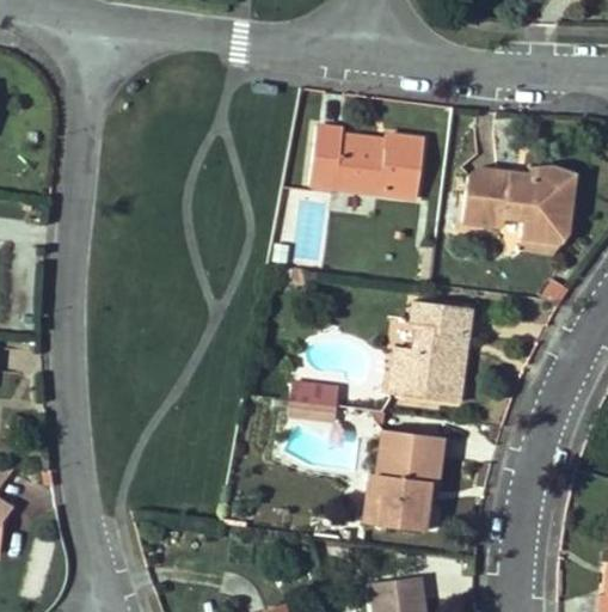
[(388,150),(347,145),(348,134),(348,129),(323,127),(314,185),(421,199),(428,141),(391,136),(390,140),(388,150)]
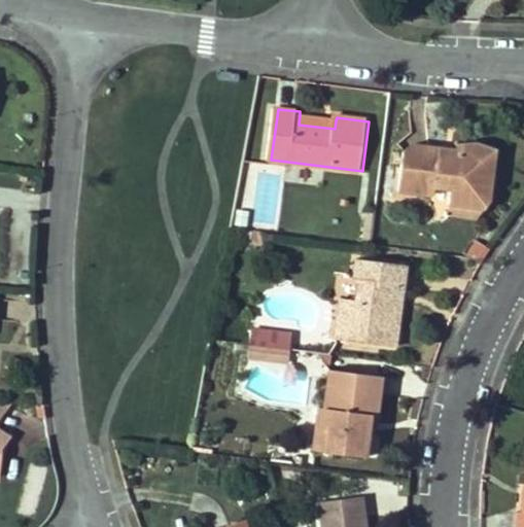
[(335,129),(336,120),(300,115),(299,125),(335,129)]
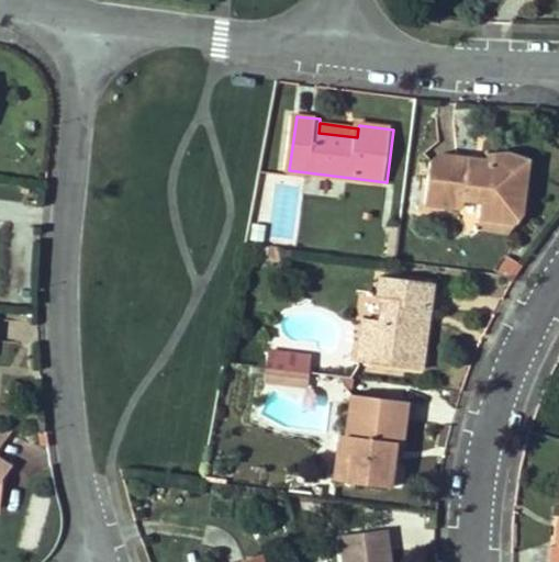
[(510,166),(527,187),(529,163),(507,155),(489,157),(488,164),(510,166)]
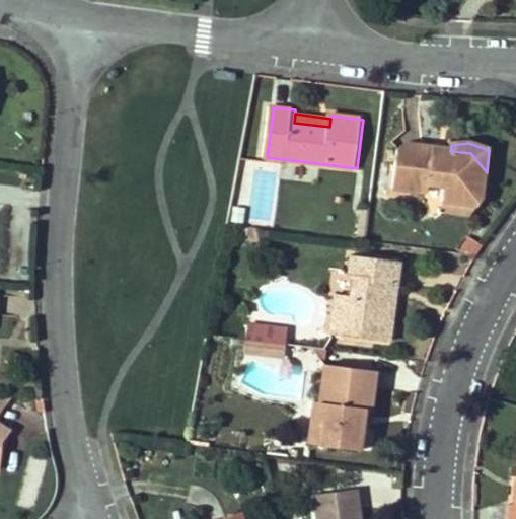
[(435,148),(410,144),(398,150),(394,189),(424,193),(427,191),(429,187),(431,181),(445,184),(442,204),(475,208),(484,197),(487,172),(470,153),(450,151),(449,153),(435,152),(435,148)]
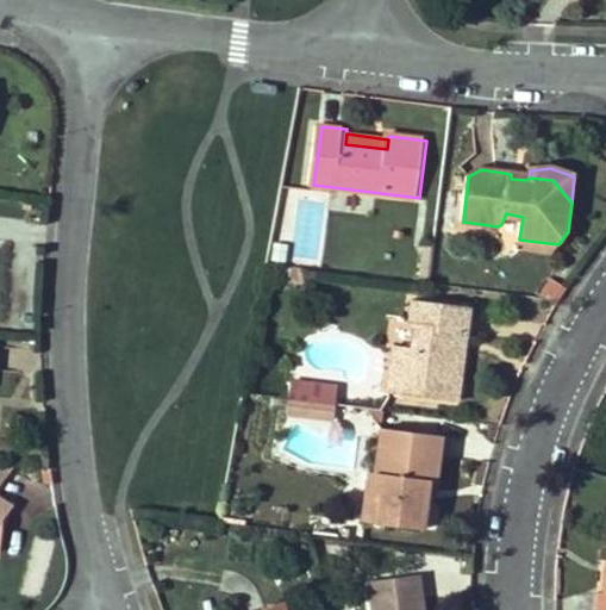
[(558,244),(519,240),(518,251),(550,256),(558,244)]
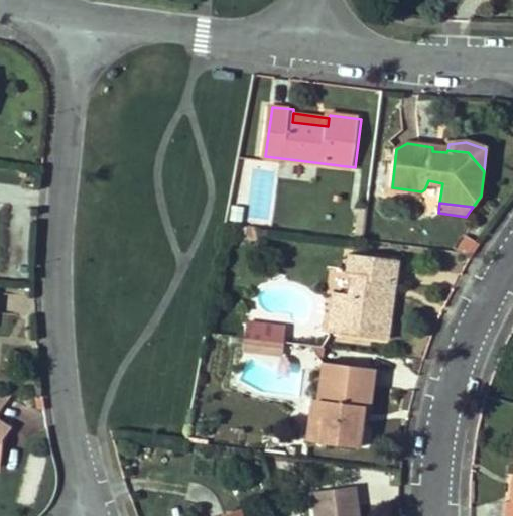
[(477,254),(482,245),(485,242),(472,234),(461,252),(477,254)]
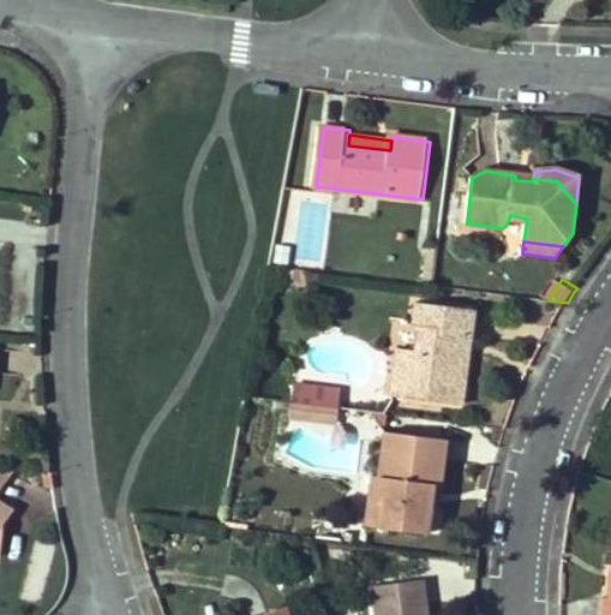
[(413,347),(401,345),(395,393),(463,402),(475,309),(419,302),(417,317),(415,322),(421,323),(419,347),(413,347)]
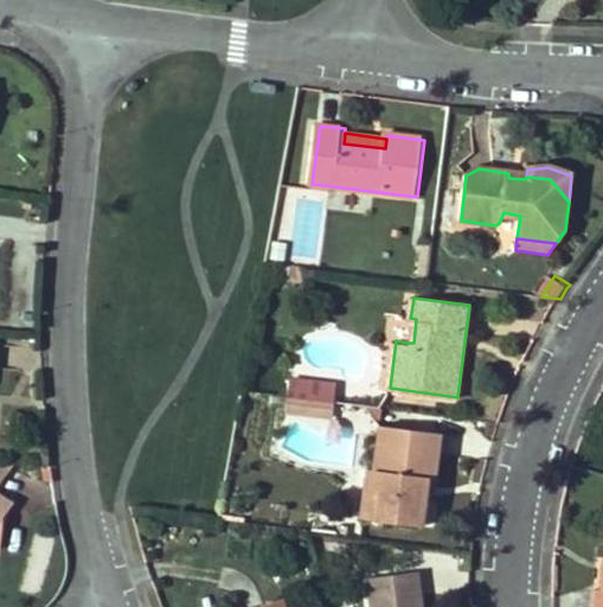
[(316,383),(290,379),(288,396),(289,396),(312,398),(314,400),(316,383)]
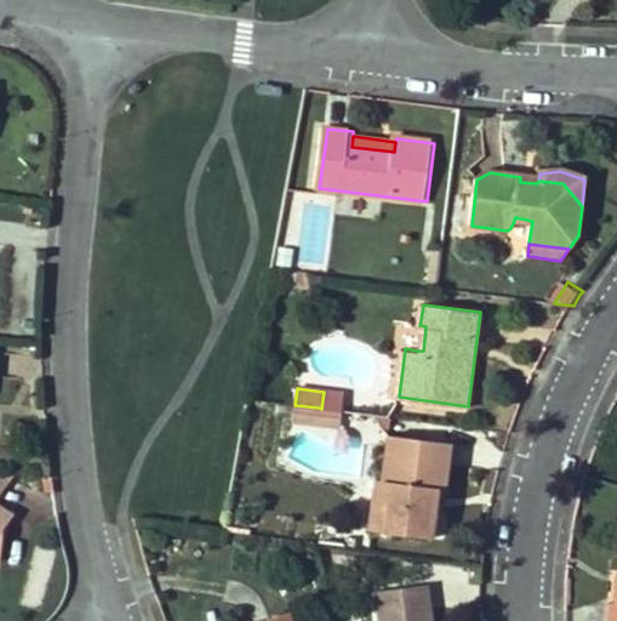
[(341,411),(342,411),(344,396),(324,392),(321,409),(341,411)]
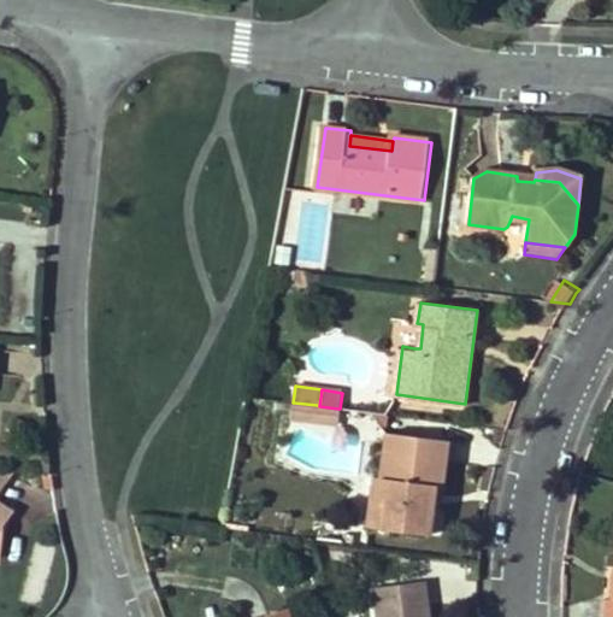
[(317,405),(294,403),(292,416),(316,418),(317,405)]
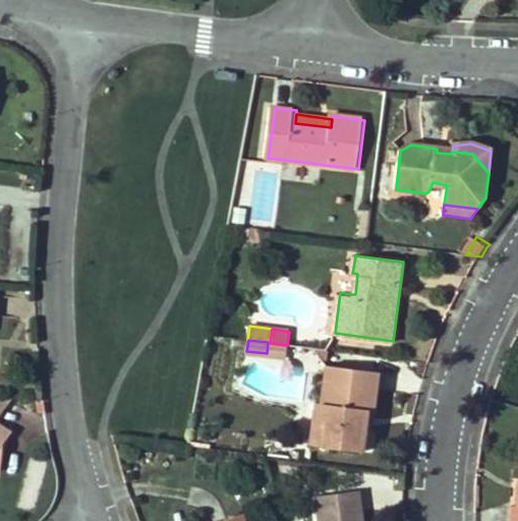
[(286,345),(270,343),(268,342),(267,353),(285,356),(286,345)]
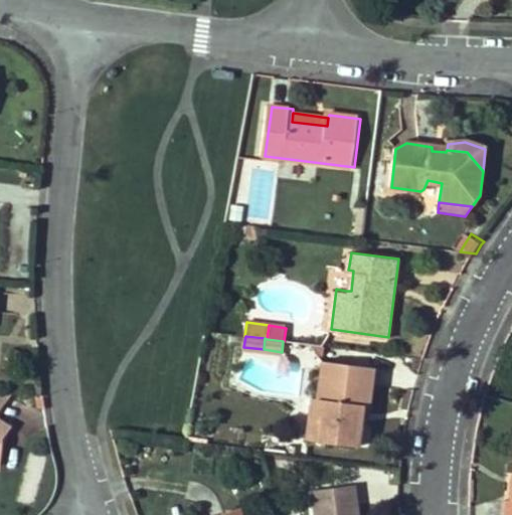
[(363,411),(369,412),(374,368),(322,362),(318,399),(313,398),(311,417),(322,419),(321,439),(359,443),(362,421),(363,411)]
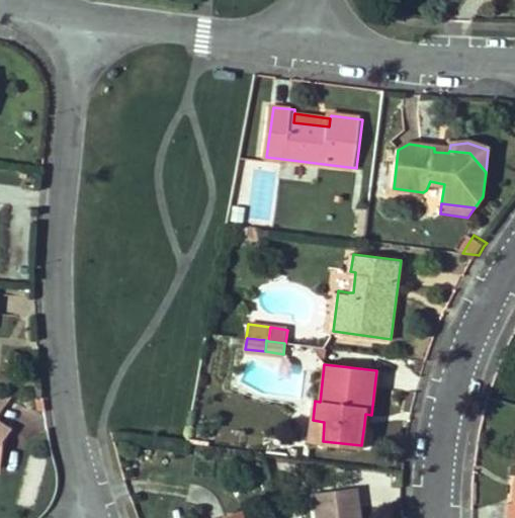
[(0,396),(0,411),(14,397),(0,396)]
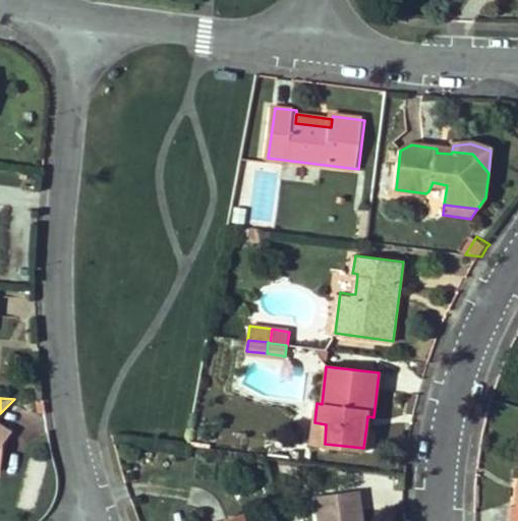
[(314,422),(312,442),(325,444),(326,424),(314,422)]
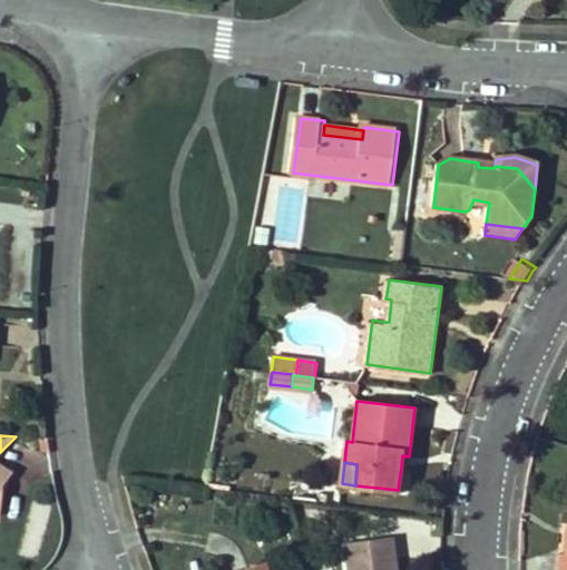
[(0,487),(1,488),(12,473),(0,465),(0,487)]
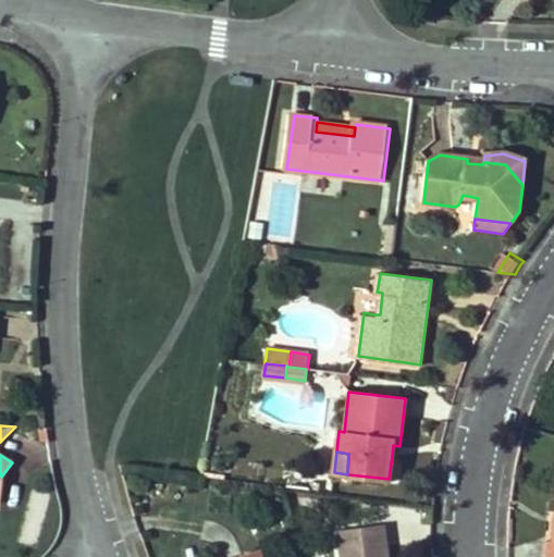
[(389,556),(384,525),(341,532),(343,556),(389,556)]
